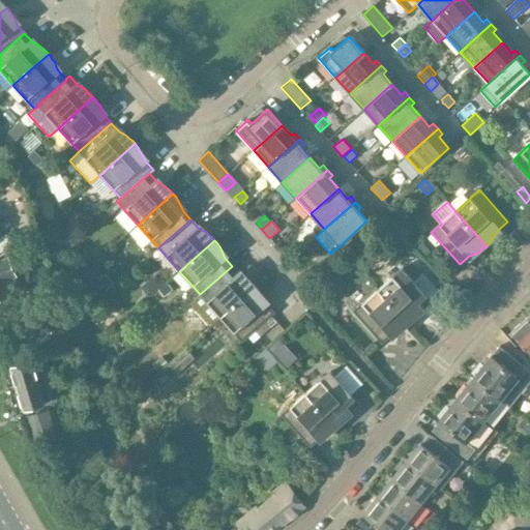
[(351,243),(345,248),(351,255),(357,249),(351,243)]
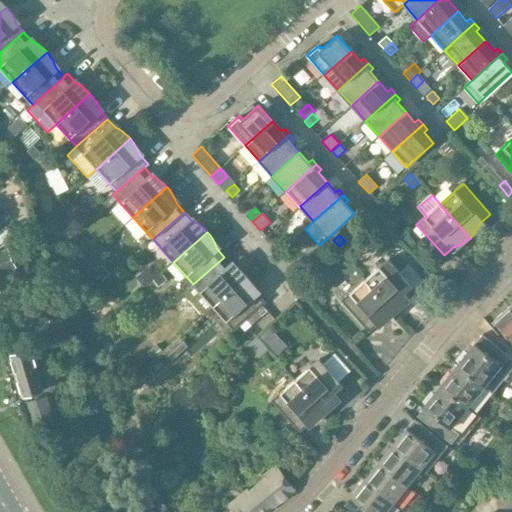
[(279,236),(272,242),(279,250),(286,244),(279,236)]
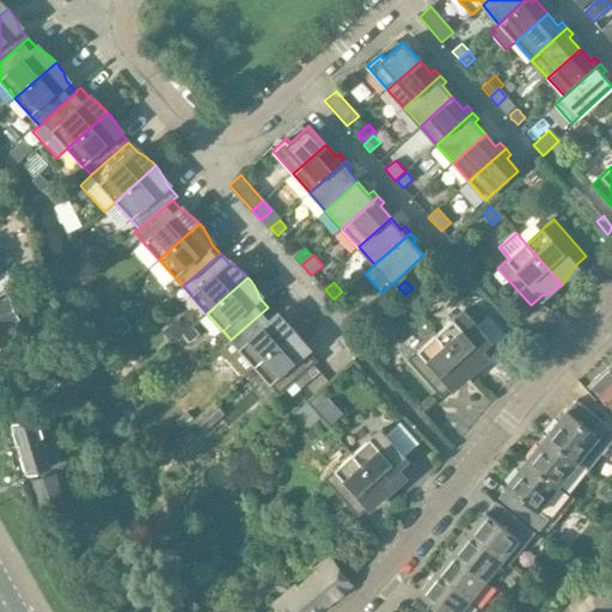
[(14,294),(0,300),(0,344),(14,340),(12,336),(23,331),(18,317),(23,314),(14,294)]
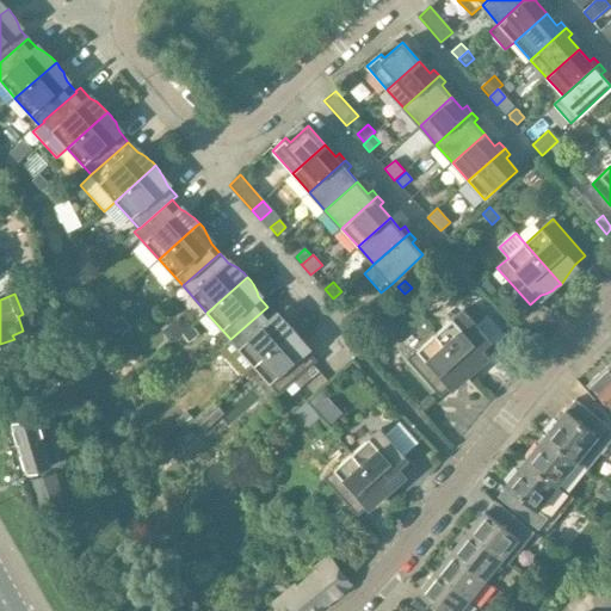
[(283,320),(278,318),(276,316),(267,307),(230,339),(218,351),(242,377),(254,366),(291,333),(295,329),(291,326),(287,322),(283,320)]
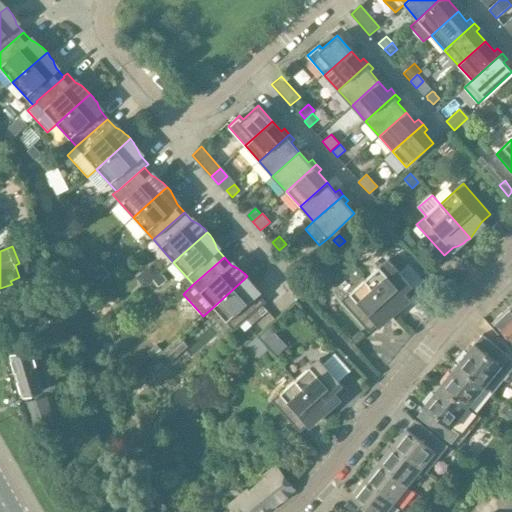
[(415,290),(388,259),(365,280),(395,314),(406,298),(415,290)]
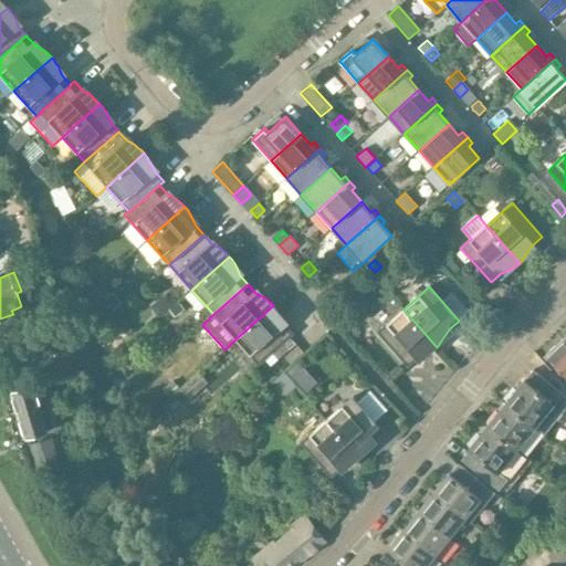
[(328,287),(322,294),(327,301),(334,294),(328,287)]
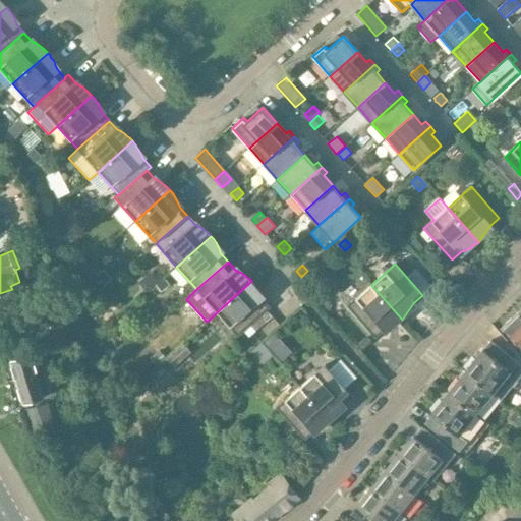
[(142,283),(148,289),(156,283),(151,277),(142,283)]
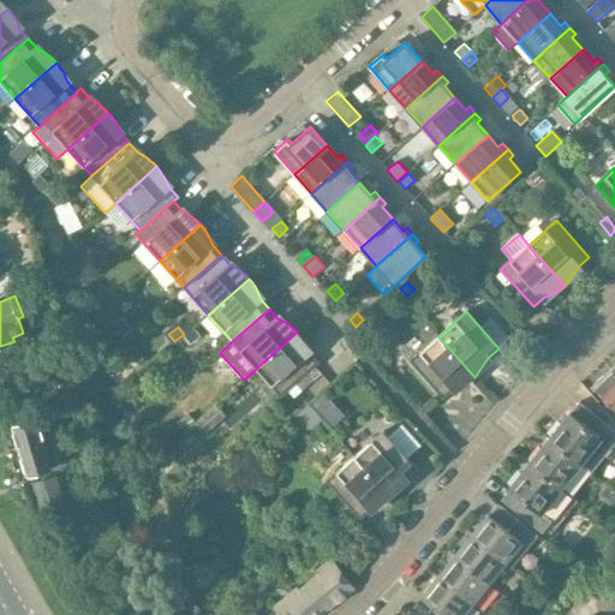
[(193,328),(184,336),(190,344),(199,336),(193,328)]
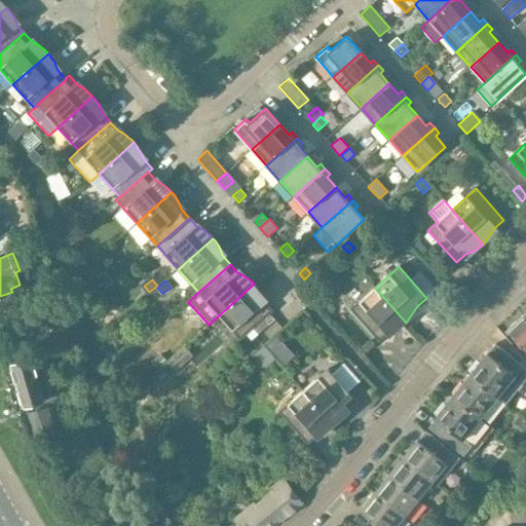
[(251,287),(219,315),(240,339),(272,310),(263,301),(262,297),(260,293),(258,289),(255,286),(254,284),(251,287)]
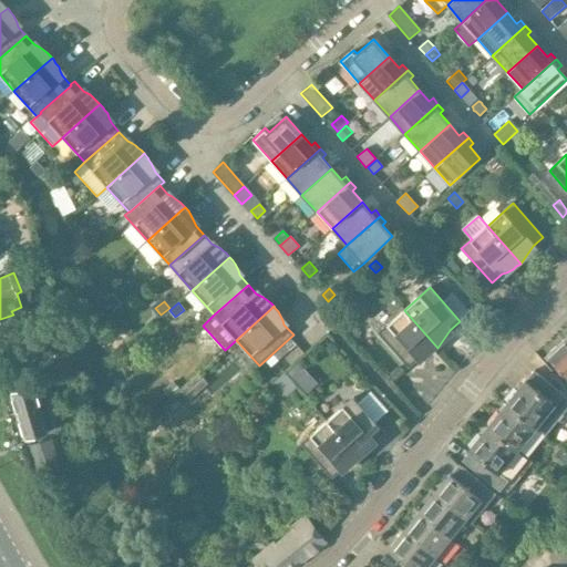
[(437,348),(404,310),(379,333),(409,367),(420,358),(424,357),(428,354),(432,352),(434,350),(437,348)]
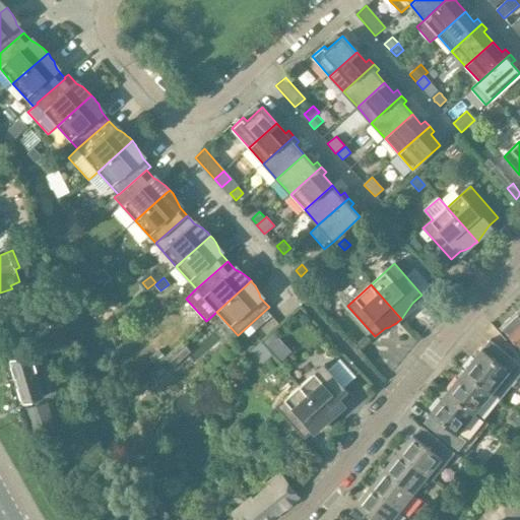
[(513,317),(510,317),(504,322),(504,325),(502,327),(519,347),(519,316),(517,313),(513,317)]
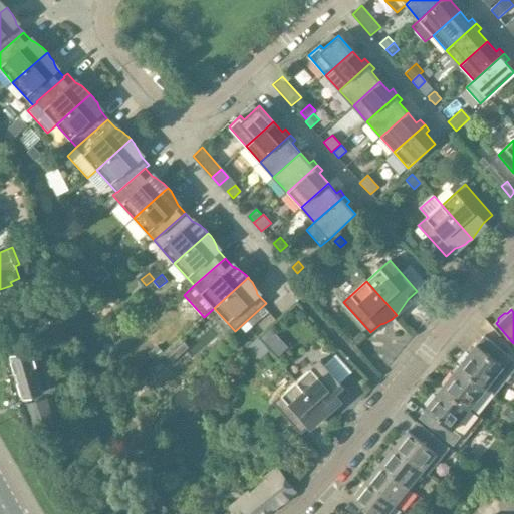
[(508,371),(513,363),(513,360),(484,336),(476,345),(476,344),(459,366),(486,388),(502,367),(508,371)]
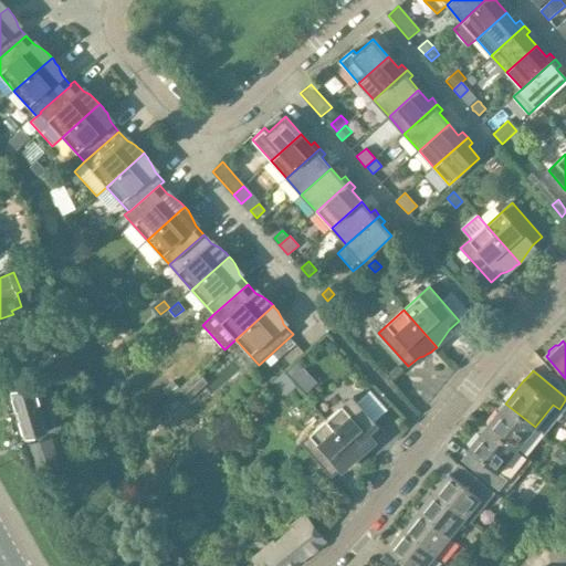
[(296,386),(284,373),(273,383),(285,396),(296,386)]
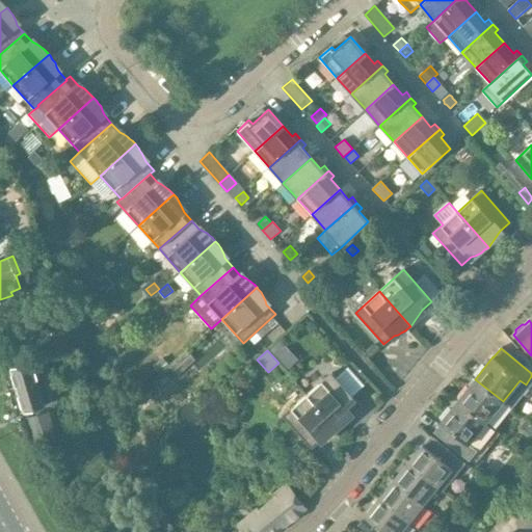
[(44,406),(31,364),(11,370),(12,373),(10,374),(14,384),(16,383),(24,413),(44,406)]
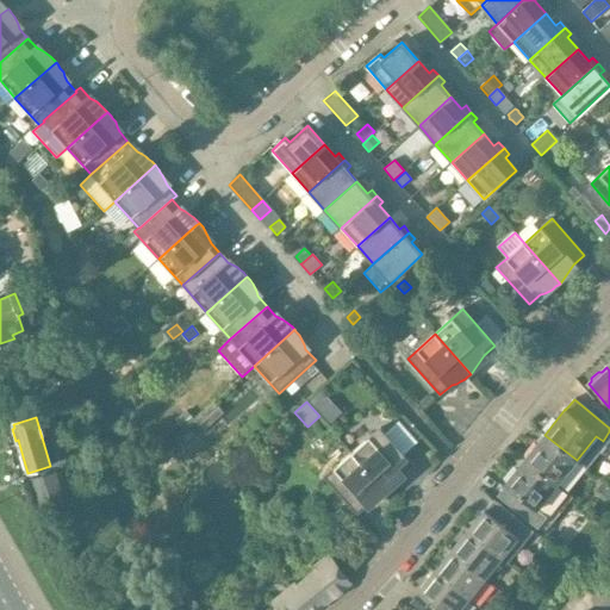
[(379,428),(352,453),(387,493),(391,490),(394,485),(398,481),(399,479),(402,474),(412,465),(379,428)]
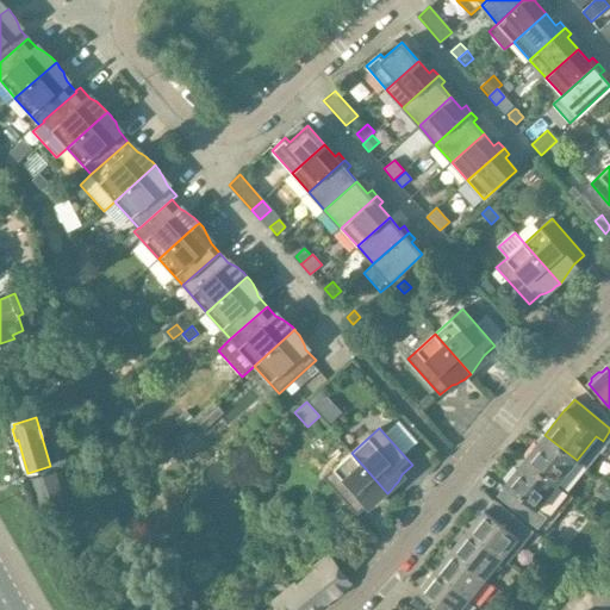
[(545,435),(524,459),(556,485),(577,460),(545,435)]
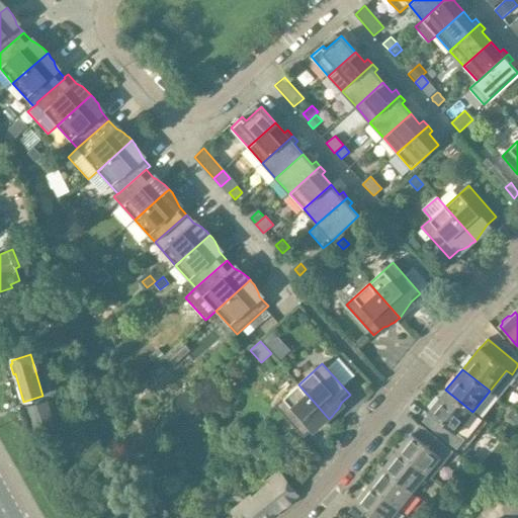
[(329,419),(298,384),(275,405),(304,436),(313,428),(329,419)]
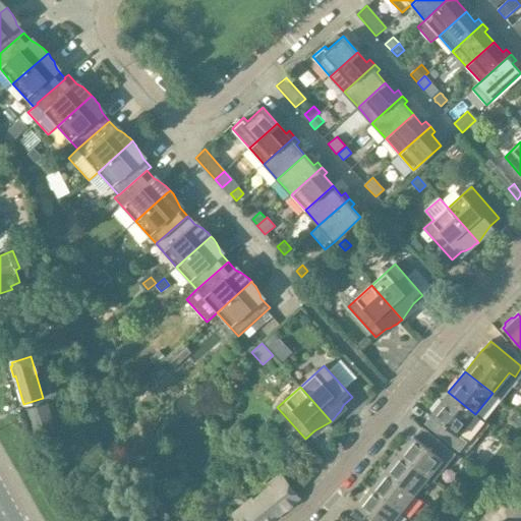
[(448,392),(431,413),(424,423),(459,451),(466,442),(458,436),(475,414),(448,392)]
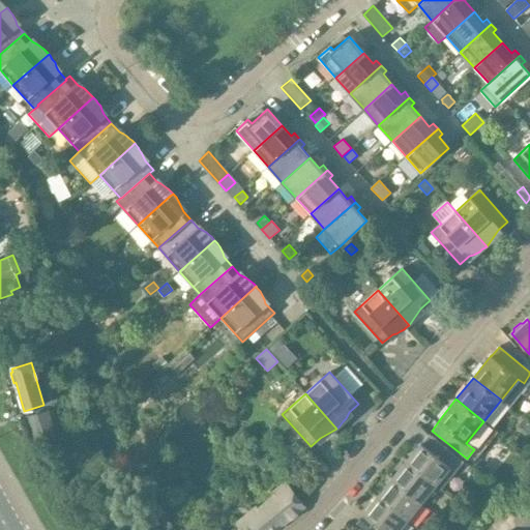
[(56,439),(48,410),(31,414),(40,444),(56,439)]
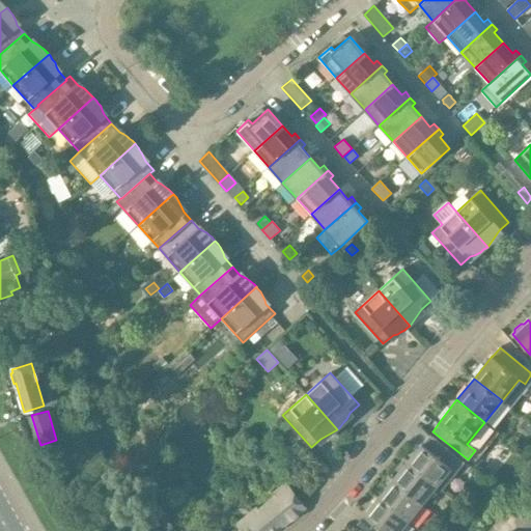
[(530,430),(530,424),(524,419),(518,426),(528,435),(530,430)]
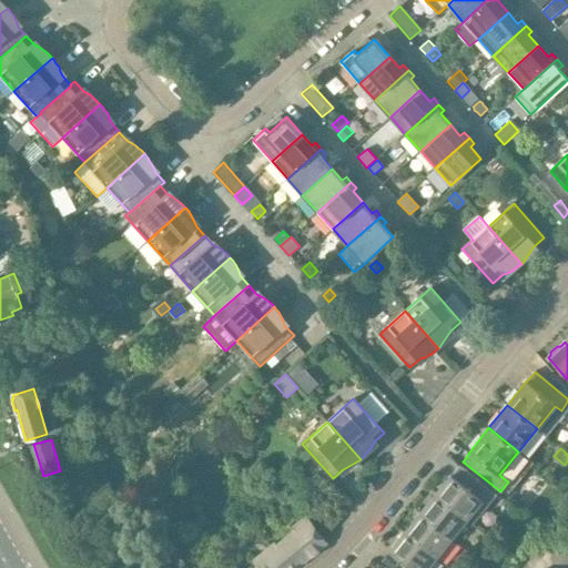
[(452,475),(450,475),(435,494),(467,519),(485,497),(490,501),(497,495),(459,465),(452,475)]
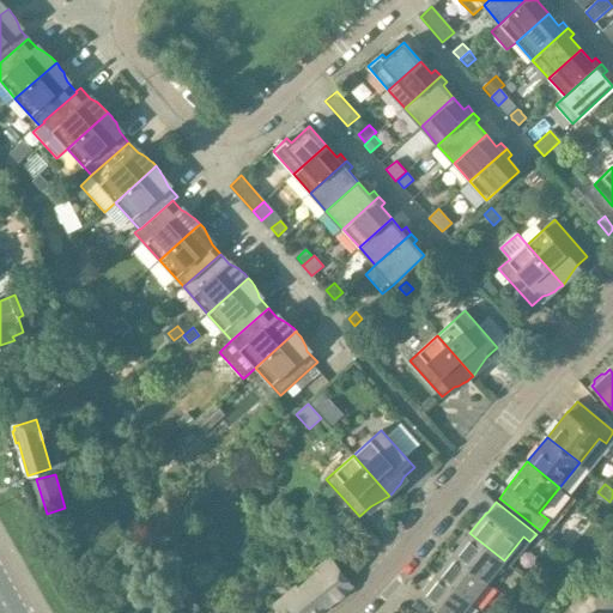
[(469,533),(453,553),(487,581),(504,560),(469,533)]
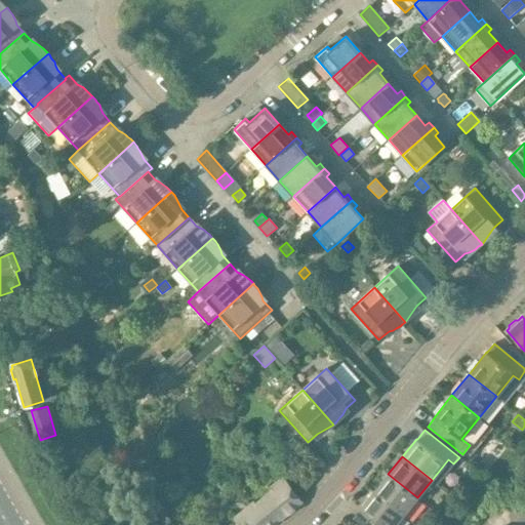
[(388,474),(374,491),(403,515),(417,497),(388,474)]
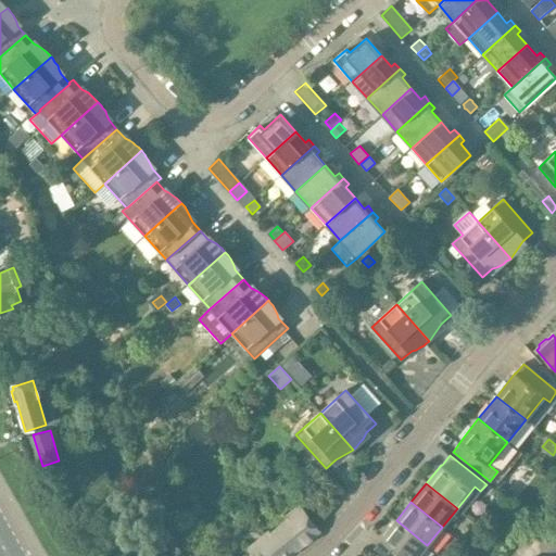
[(299,506),(249,547),(254,554),(251,555),(290,555),(320,532),(299,506)]
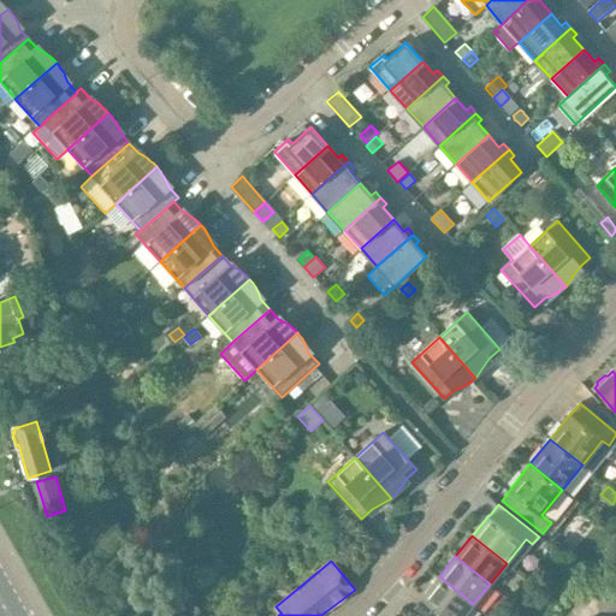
[(439,576),(422,597),(444,615),(462,615),(473,604),(439,576)]
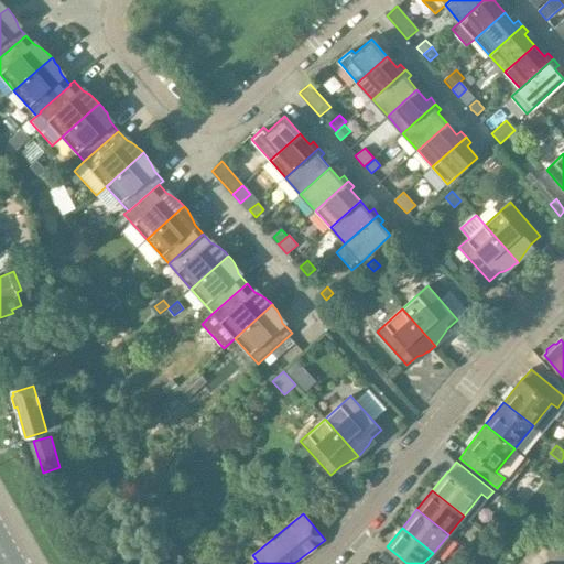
[(501,531),(494,540),(502,548),(510,538),(501,531)]
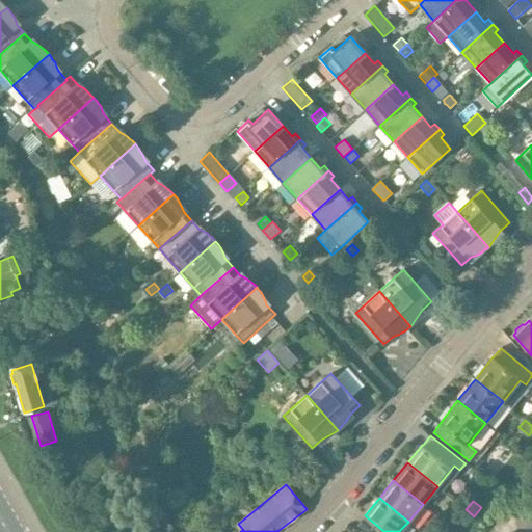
[(458,519),(467,525),(474,516),(466,509),(458,519)]
